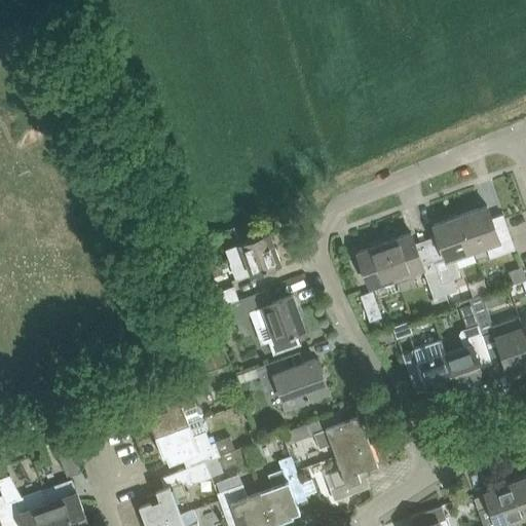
[(487,205),(460,215),(472,250),(484,246),(489,258),(515,249),(502,214),(492,218),(487,205)]
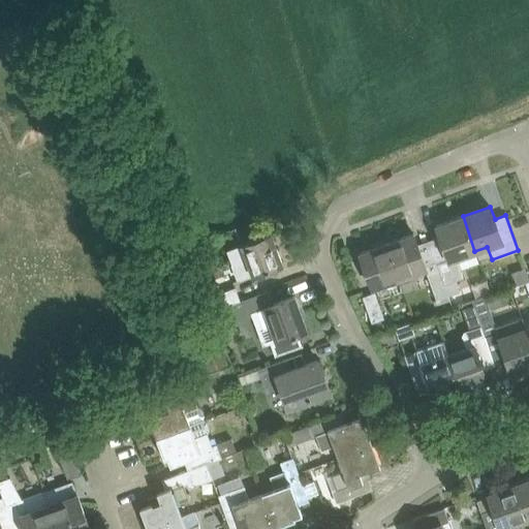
[(440,237),(429,241),(448,297),(460,292),(457,281),(463,278),(456,257),(474,251),(463,216),(436,225),(440,237)]
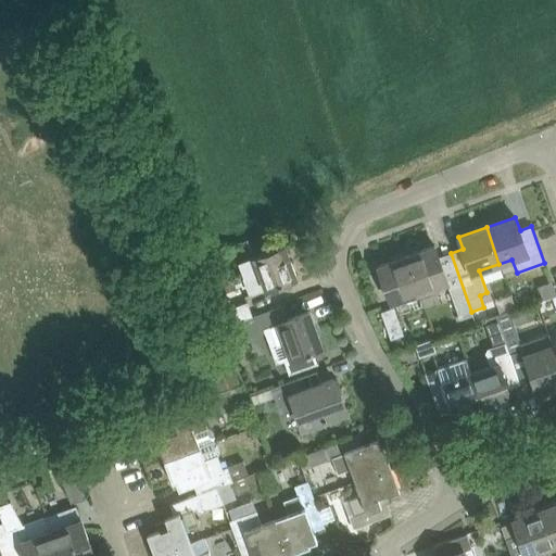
[(238,263),(250,293),(265,288),(267,288),(268,292),(281,287),(280,285),(297,278),(285,245),(238,263)]
